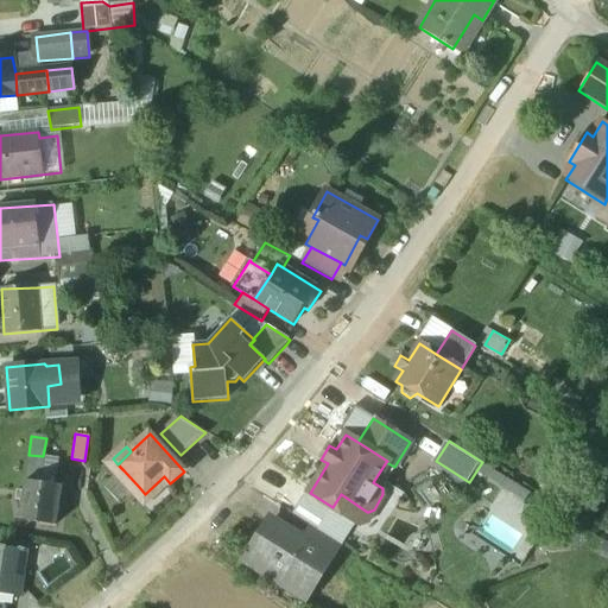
[(43,456),(29,455),(25,481),(46,483),(48,479),(40,477),(43,456)]
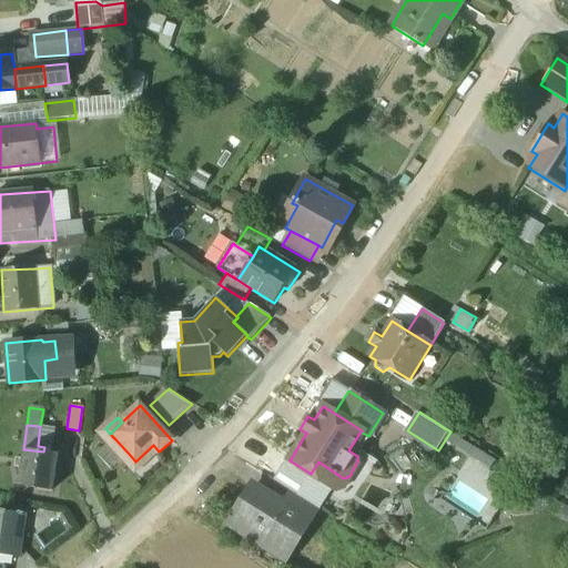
[(130,455),(115,439),(111,444),(125,459),(130,455)]
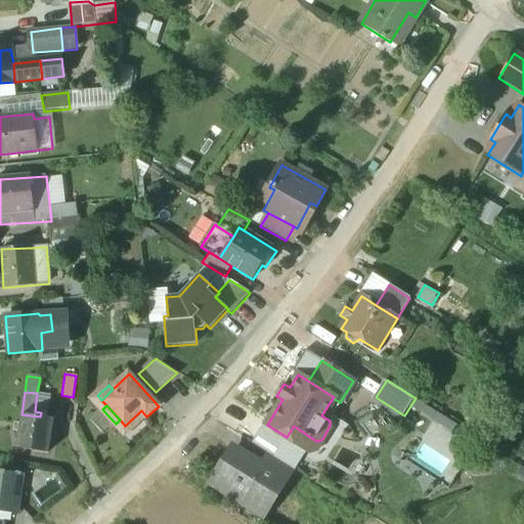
[(431,412),(420,447),(464,462),(476,427),(431,412)]
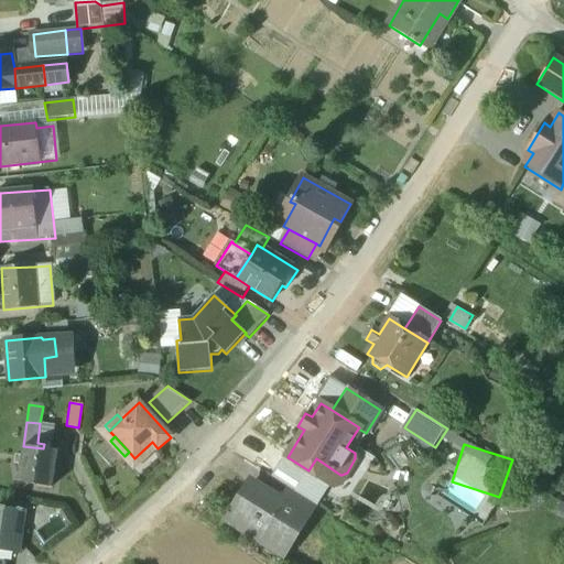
[(43,448),(23,446),(18,483),(52,488),(56,451),(43,448)]
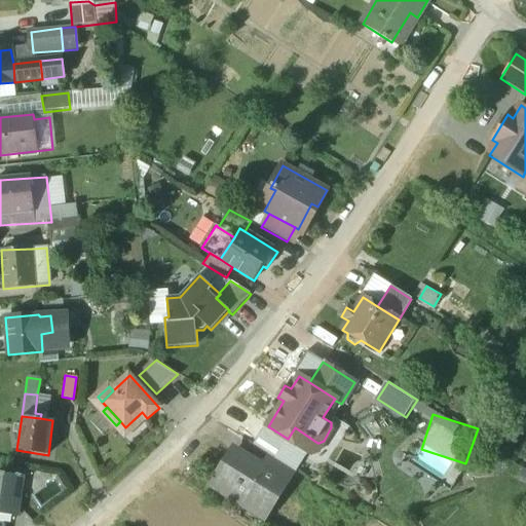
[(331,427),(324,441),(318,443),(326,447),(338,426),(331,422),(331,427)]
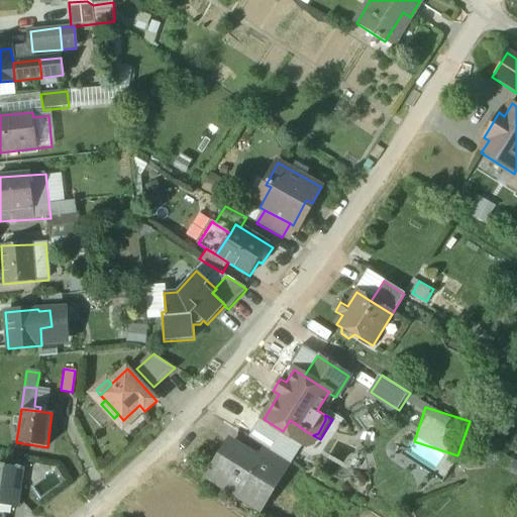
[(260,460),(230,443),(221,459),(222,460),(211,479),(253,505),(271,478),(277,481),(280,476),(281,474),(260,460)]
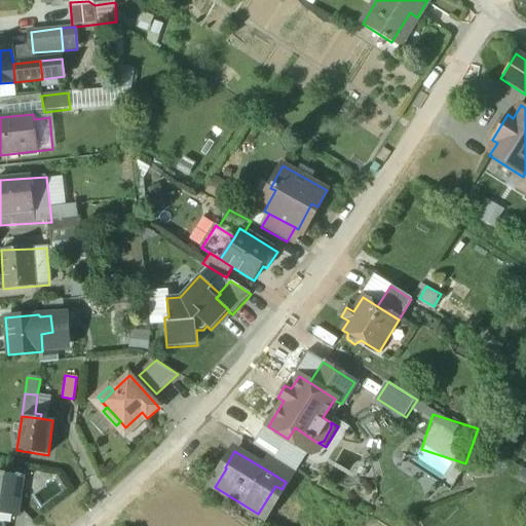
[(296,472),(272,457),(264,468),(286,482),(285,484),(288,485),(296,472)]
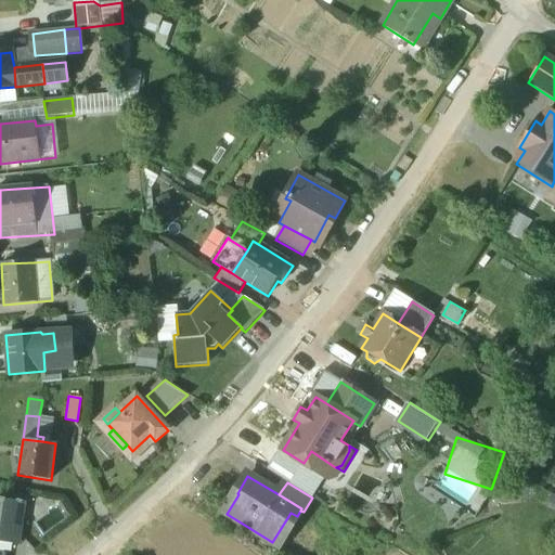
[(23,502),(0,499),(0,542),(8,544),(17,545),(23,502)]
